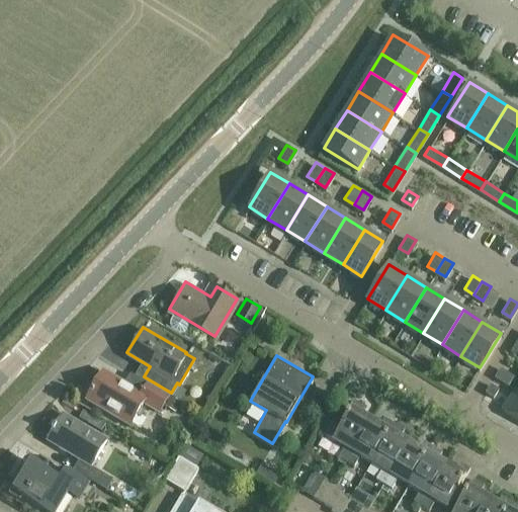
[(508,384),(514,374),(500,365),(494,374),(508,384)]
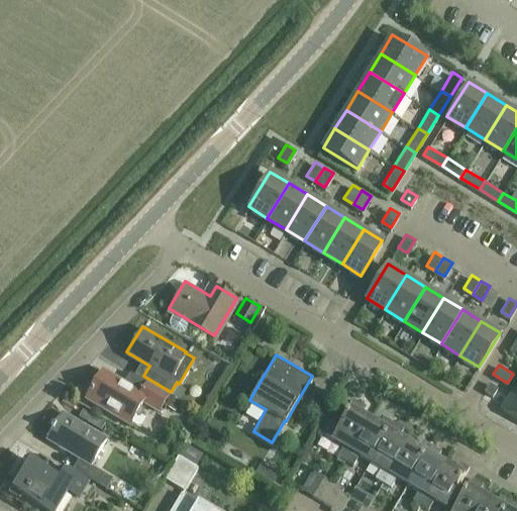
[(141,390),(102,368),(86,396),(129,420),(142,398),(159,407),(168,392),(147,380),(141,390)]
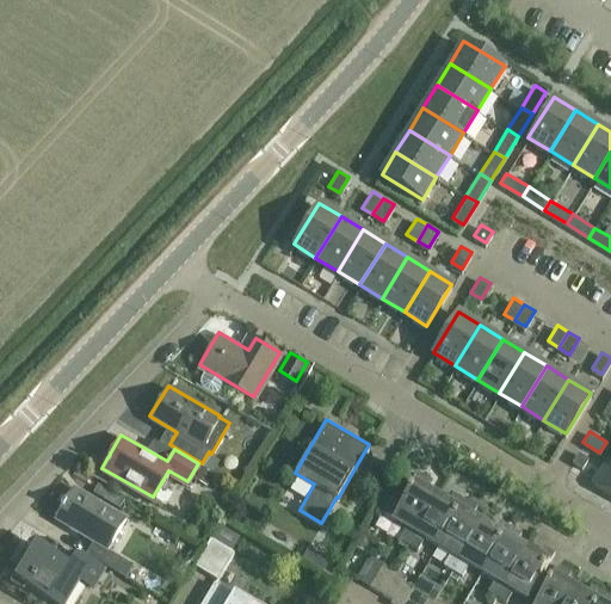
[(582,467),(588,457),(578,450),(572,460),(582,467)]
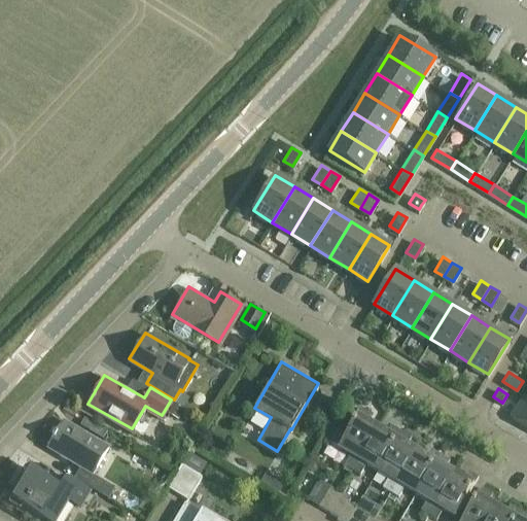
[(526,423),(526,397),(524,395),(512,414),(526,423)]
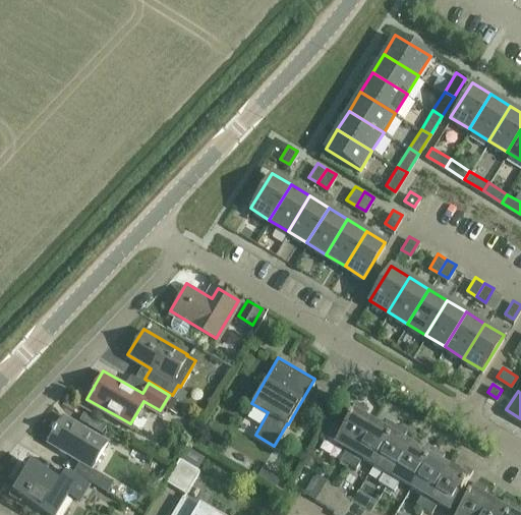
[(370,419),(362,414),(367,406),(356,400),(346,418),(336,413),(324,435),(345,447),(339,457),(347,461),(370,419)]
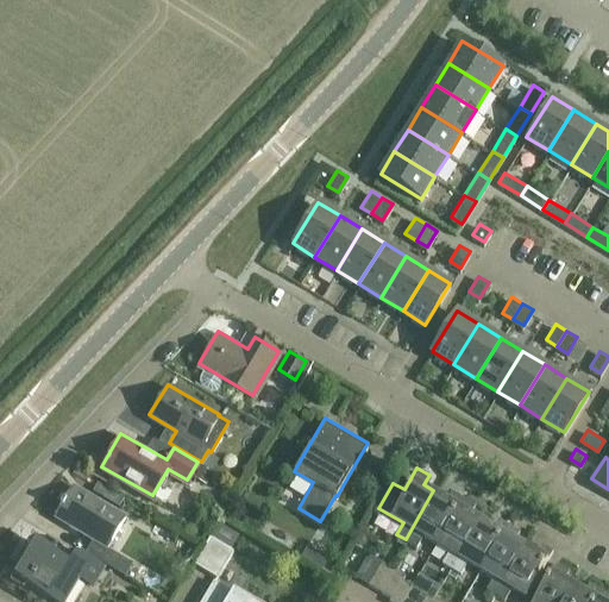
[(98,480),(93,488),(120,503),(125,495),(98,480)]
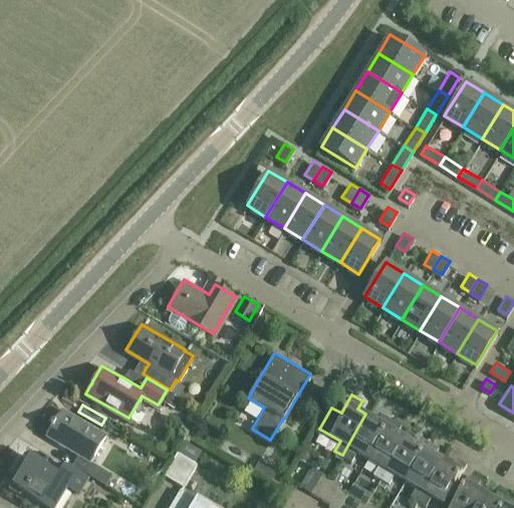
[(112,485),(117,476),(102,467),(89,459),(105,433),(62,407),(46,434),(78,453),(72,463),(96,478),(104,483),(106,482),(112,485)]
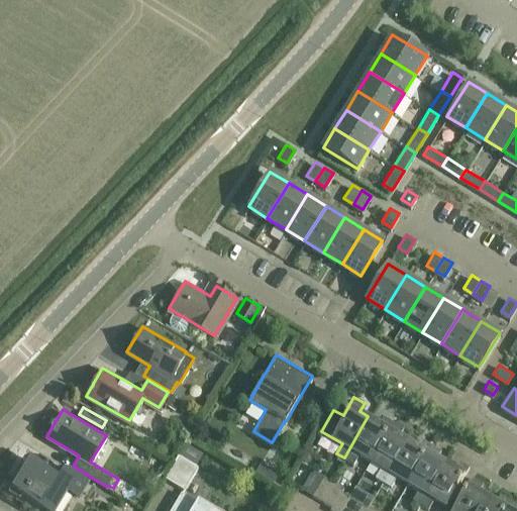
[(368,460),(391,419),(382,414),(377,421),(368,416),(344,457),(351,463),(357,453),(368,460)]
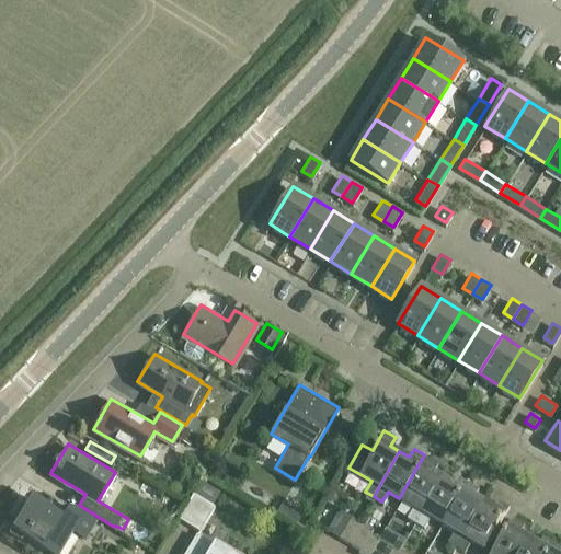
[(413,520),(439,475),(431,470),(436,462),(424,454),(399,498),(412,506),(405,516),(413,520)]
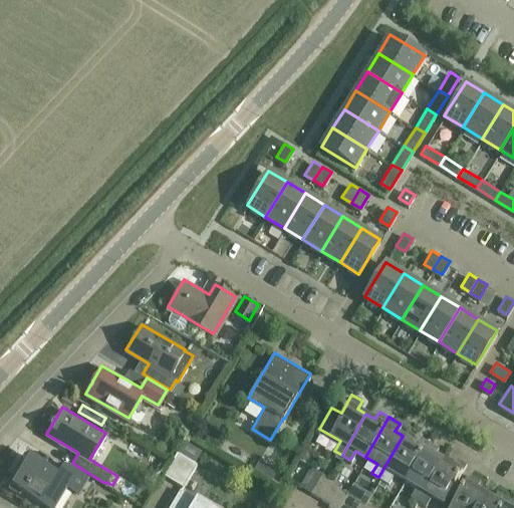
[(403,479),(426,439),(417,434),(413,442),(403,436),(378,477),(387,482),(393,473),(403,479)]
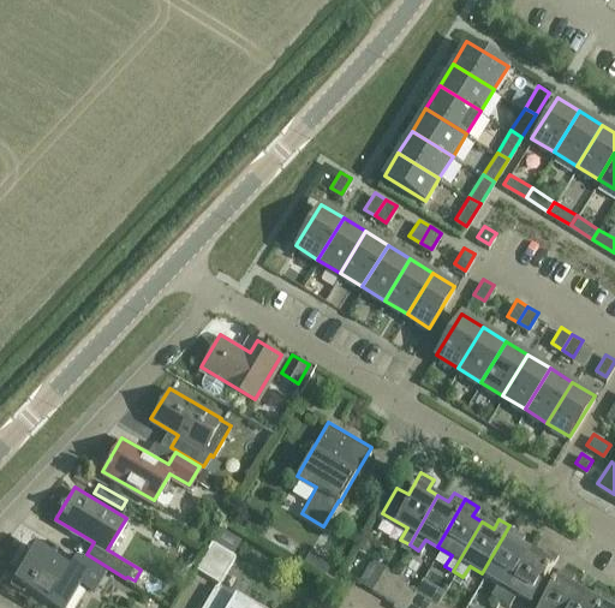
[(497,597),(526,548),(517,542),(523,534),(509,525),(482,573),(496,582),(489,592),(497,597)]
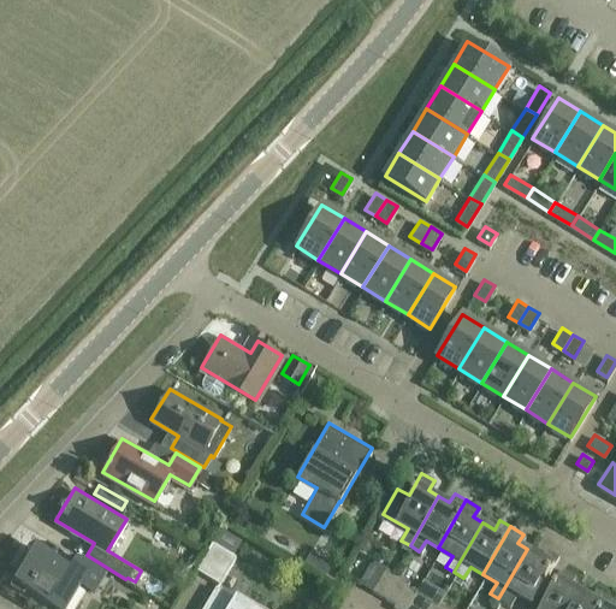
[(218,581),(235,554),(211,539),(194,567),(218,581)]
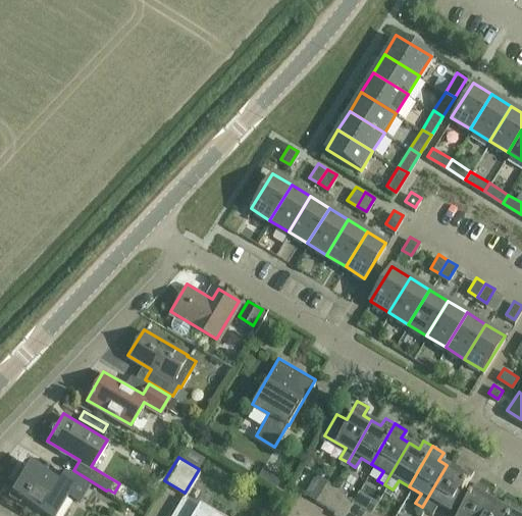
[(57,478),(25,459),(8,488),(52,515),(66,491),(80,499),(90,483),(63,467),(57,478)]
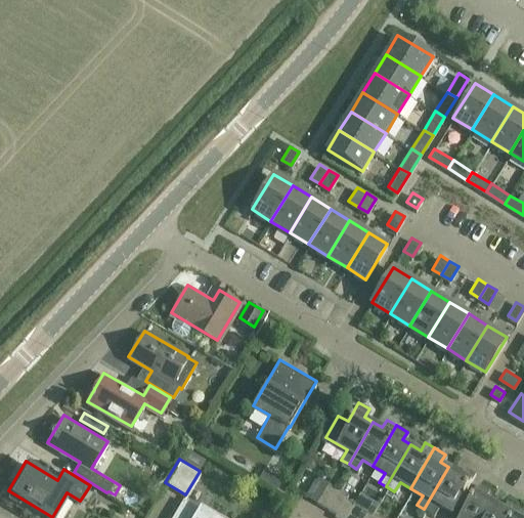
[(450,512),(474,471),(463,465),(457,473),(448,467),(424,509),(433,514),(438,505),(450,512)]
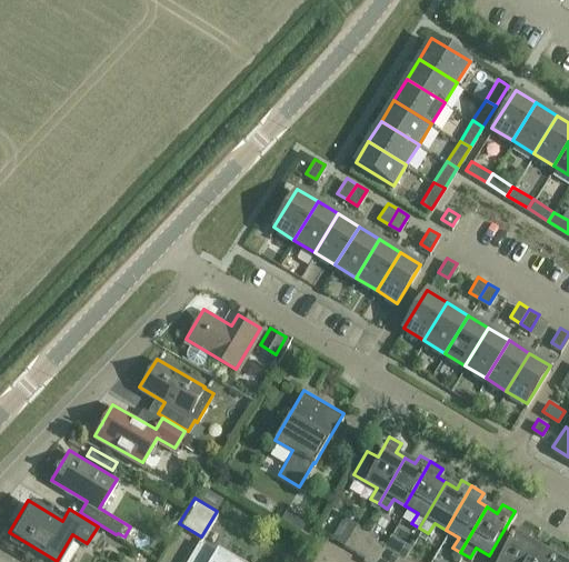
[(342,542),(355,521),(343,514),(331,535),(342,542)]
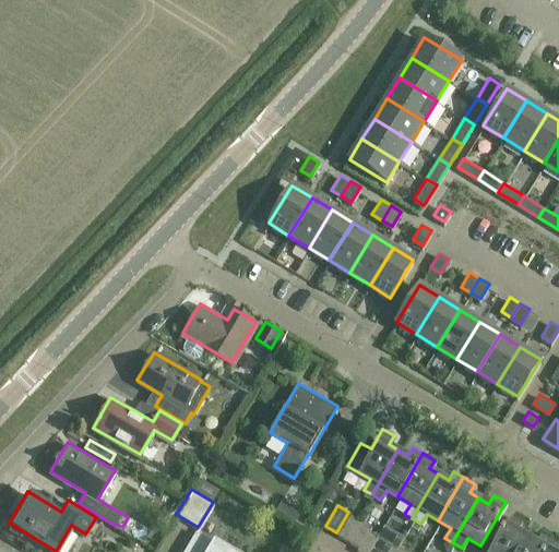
[(346,538),(359,517),(348,512),(336,532),(346,538)]
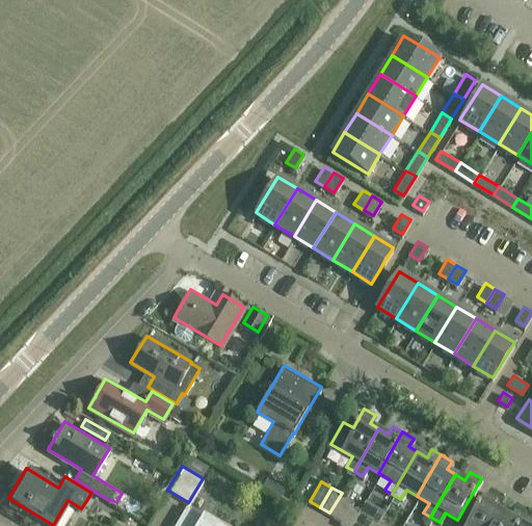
[(489,525),(500,509),(491,504),(496,495),(485,489),(462,525),(489,525)]
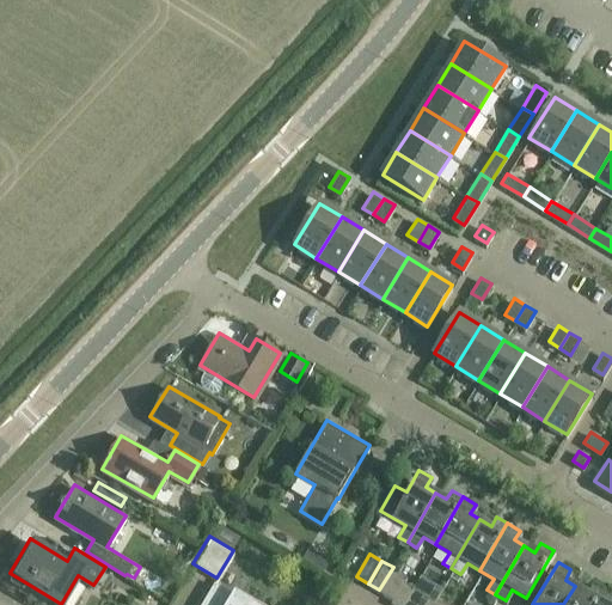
[(392,598),(403,579),(407,575),(393,567),(379,590),(392,598)]
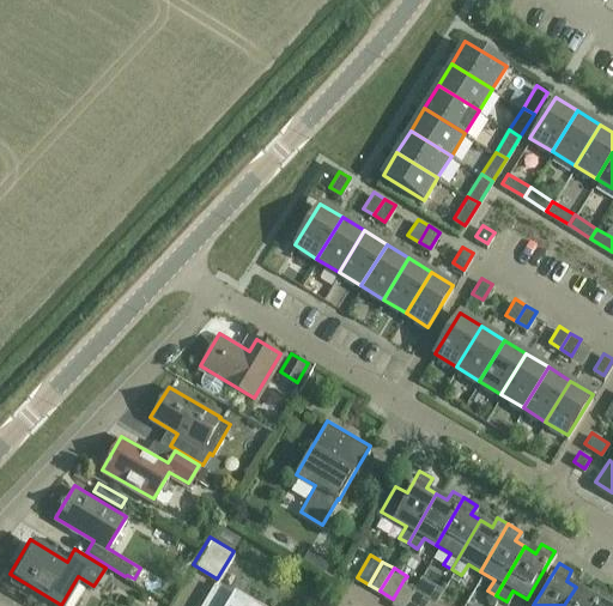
[(395,605),(405,605),(417,588),(404,580),(393,599),(390,603),(395,605)]
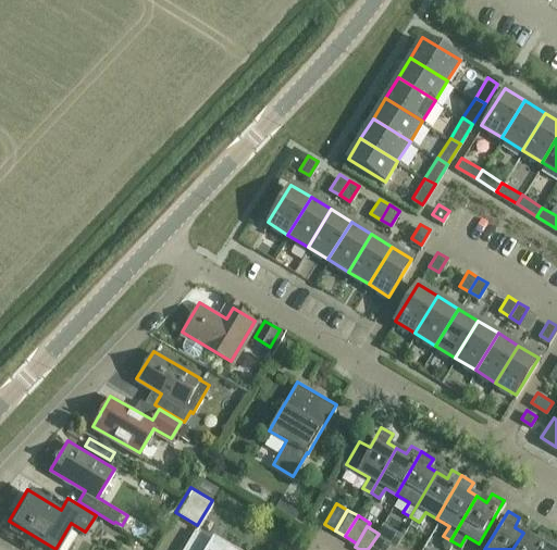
[(211,538),(195,528),(181,549),(234,549),(225,545),(212,537),(211,538)]
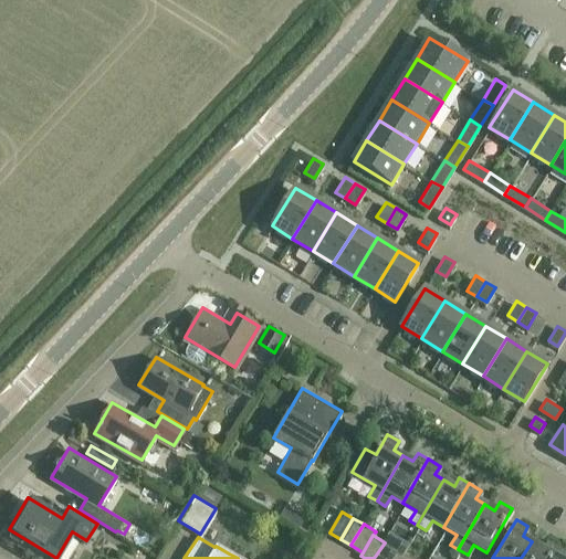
[(548,558),(558,544),(546,538),(542,547),(532,541),(521,558),(548,558)]
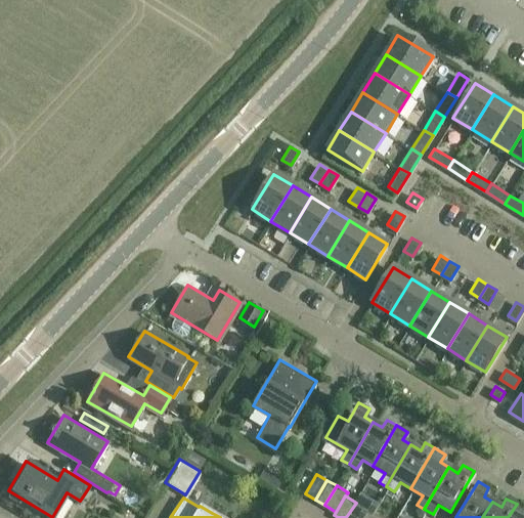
[(360,517),(366,509),(356,503),(346,517),(360,517)]
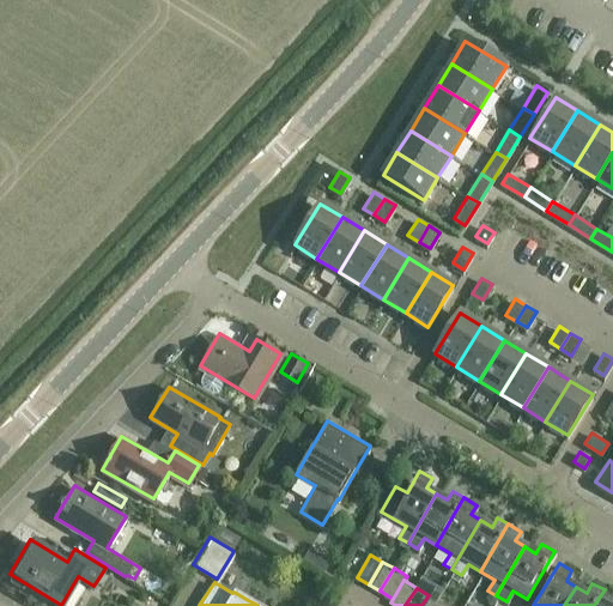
[(611,605),(612,601),(612,594),(605,589),(594,605),(611,605)]
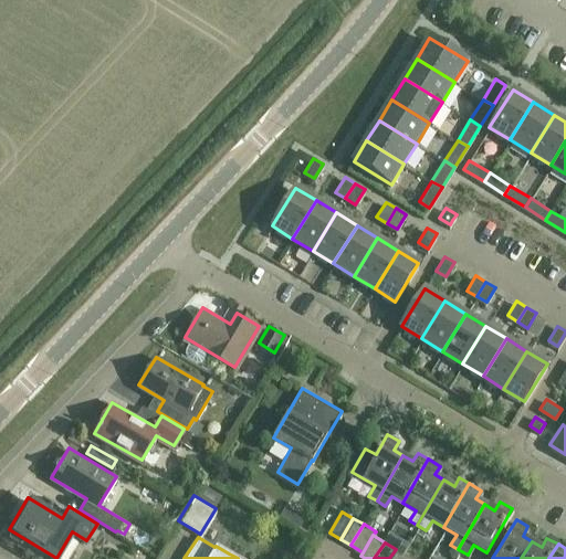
[(404,558),(407,555),(396,549),(389,558),(404,558)]
